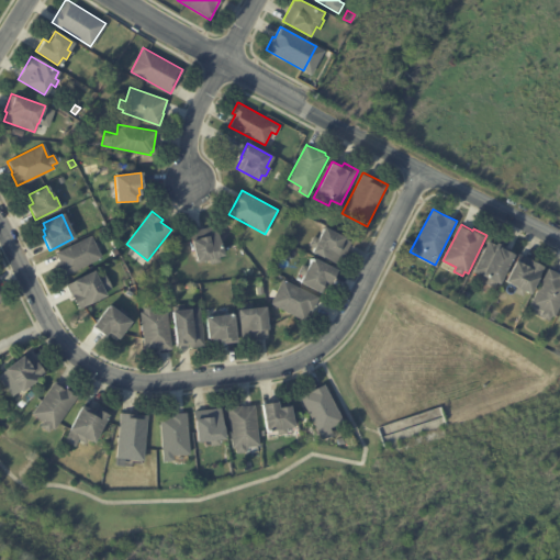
[(197,262),(189,234),(214,226),(223,256),(216,257),(217,262),(209,265),(208,259),(197,262)]
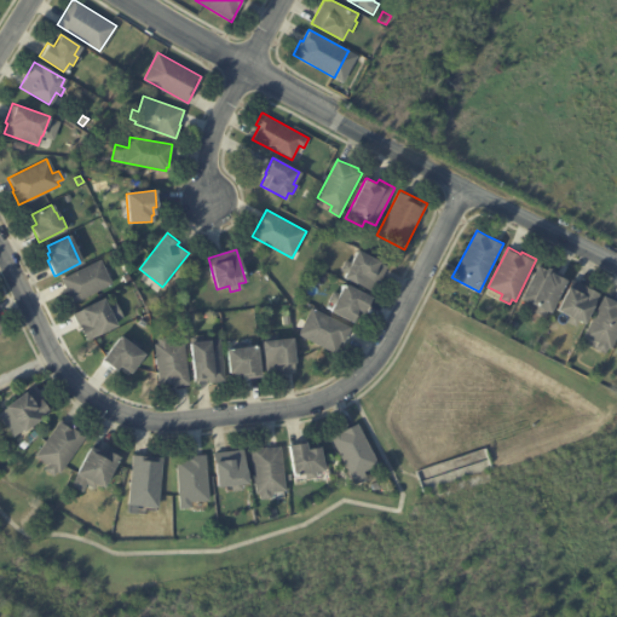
[(385,269),(373,293),(342,277),(345,272),(339,270),(344,259),(351,263),(358,249),(380,260),(380,261),(386,265),(385,269)]
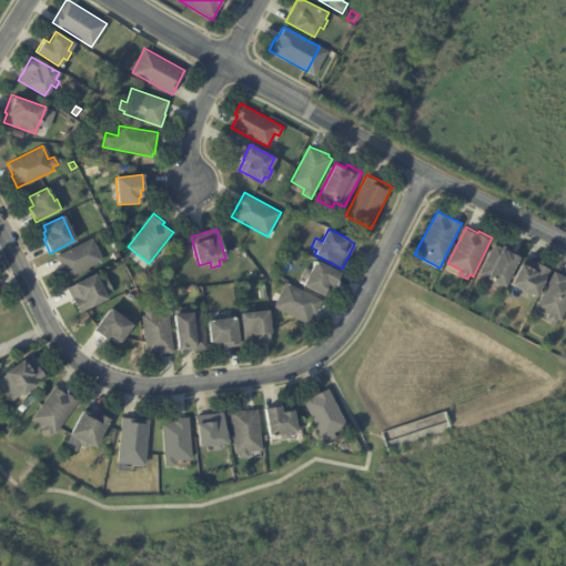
[(100,261),(62,279),(58,270),(61,268),(56,255),(90,239),(100,261)]
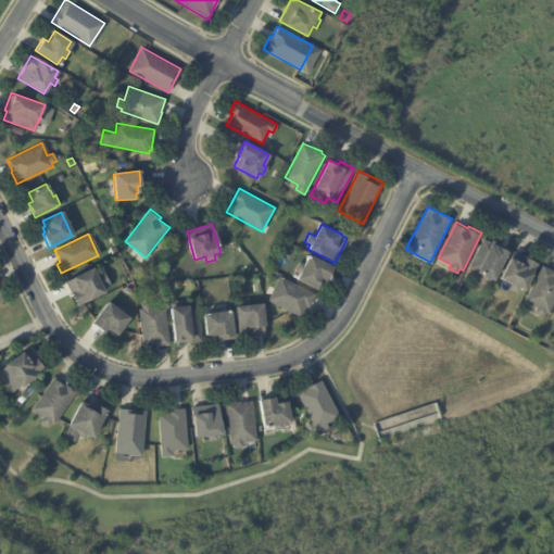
[(495,242),(498,242),(496,244),(511,252),(495,281),(491,279),(488,285),(479,280),(482,274),(478,273),(477,273),(467,268),(482,238),(491,241),(492,240),(495,242)]
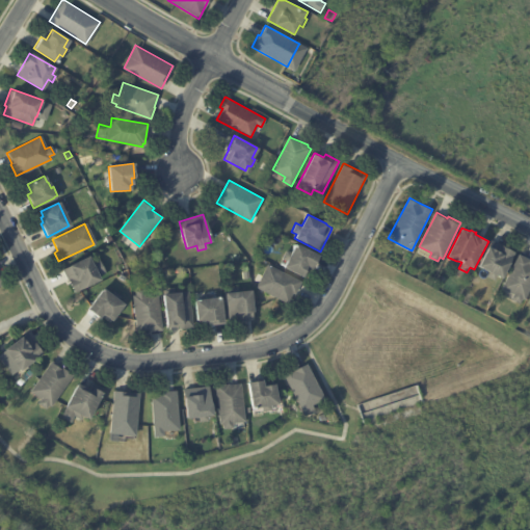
[(492,240),(515,253),(502,279),(496,275),(494,280),(484,275),(487,270),(478,266),(491,240),(492,240)]
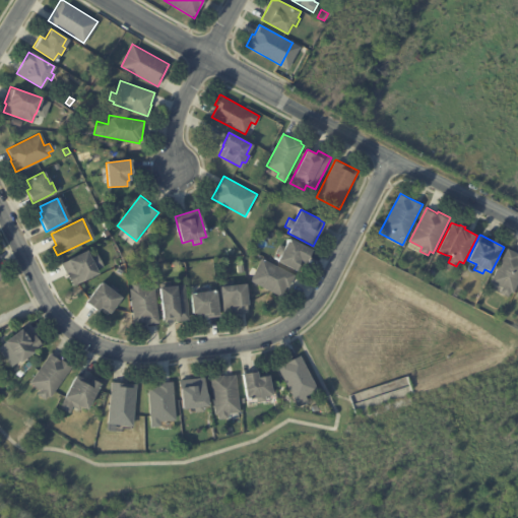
[(312,253),(307,263),(302,260),(297,271),(278,261),(280,256),(275,253),(279,245),(284,248),(289,238),(314,250),(312,253)]
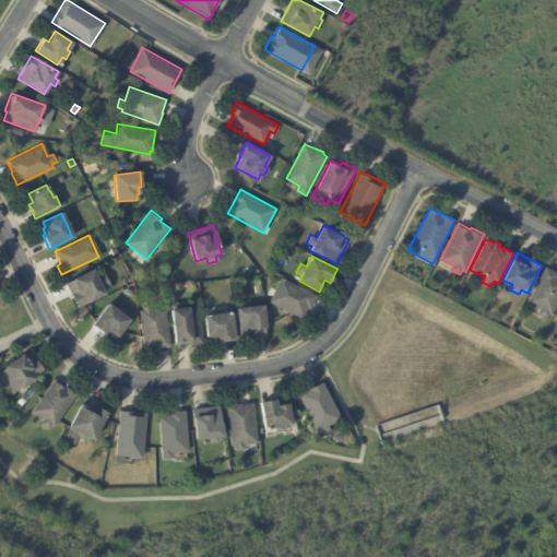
[(546,267),(556,271),(556,305),(553,315),(549,313),(547,318),(538,313),(541,309),(528,303),(546,265),(546,267)]
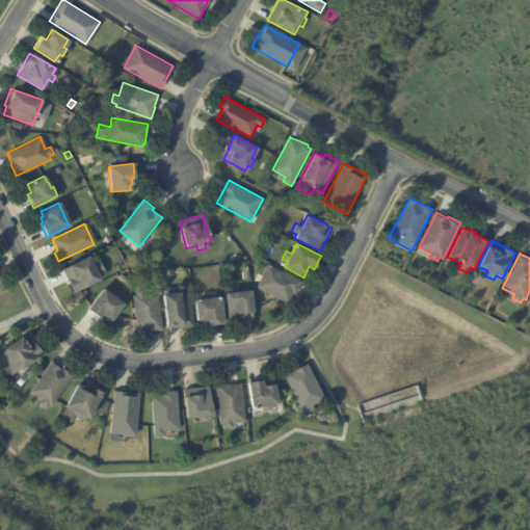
[(69,283),(62,269),(89,256),(93,262),(99,259),(104,270),(98,273),(101,279),(74,292),(69,283)]
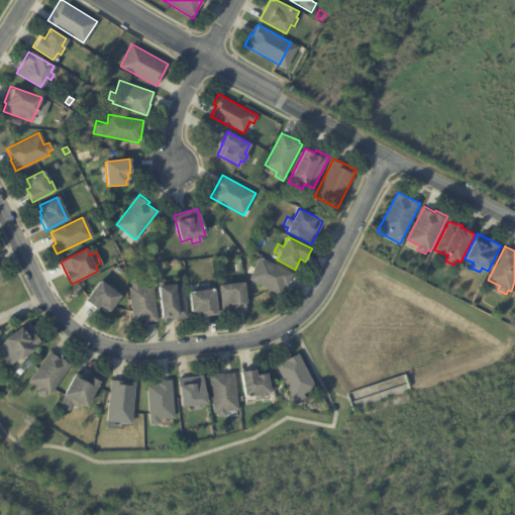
[(292,276),(287,286),(285,285),(280,295),(248,279),(261,256),(294,273),(292,276)]
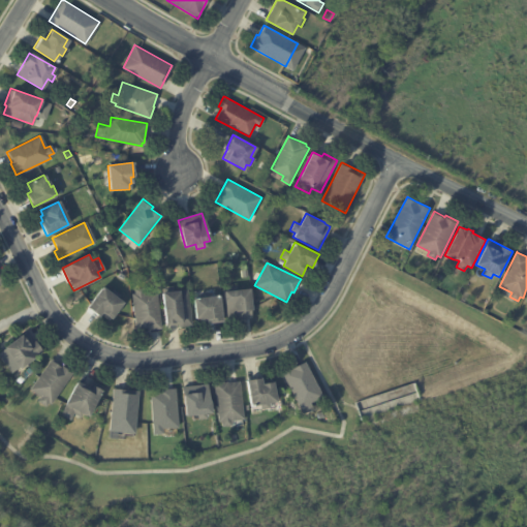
[(432,280),(436,273),(441,275),(437,283),(432,280)]
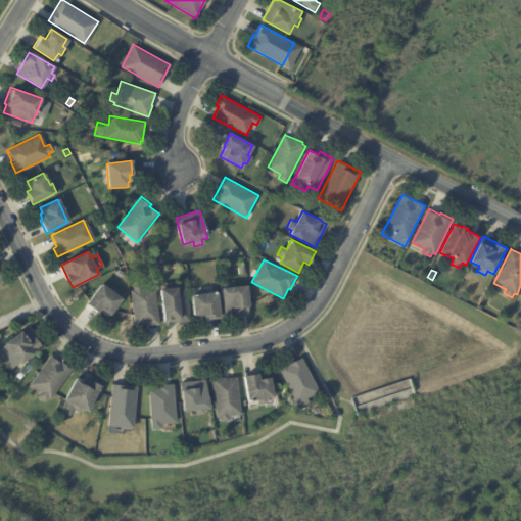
[(121,299),(106,318),(97,311),(96,312),(86,303),(100,284),(121,299)]
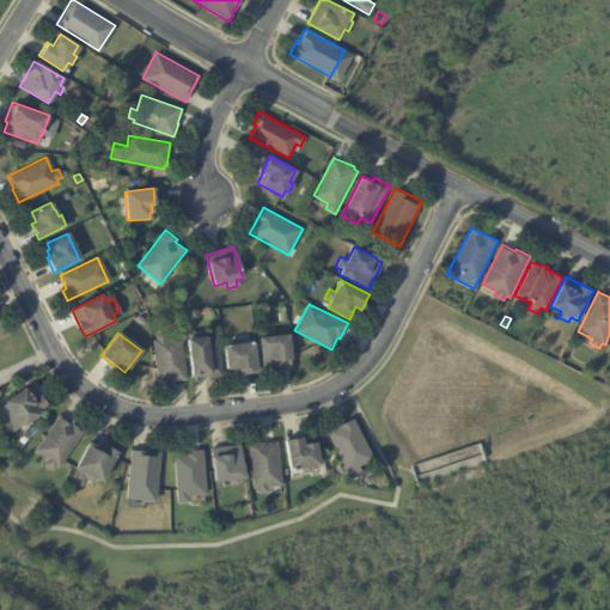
[(185,379),(171,380),(170,378),(157,379),(152,340),(156,339),(154,334),(164,333),(165,339),(181,336),(185,379)]
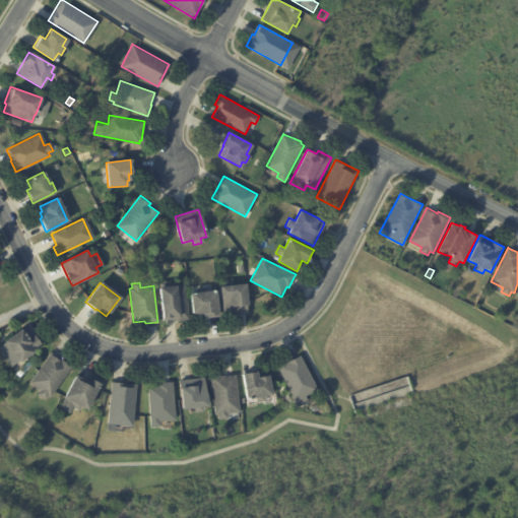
[(245,312),(234,313),(233,311),(222,312),(219,285),(246,283),(248,304),(246,304),(247,312),(245,312)]
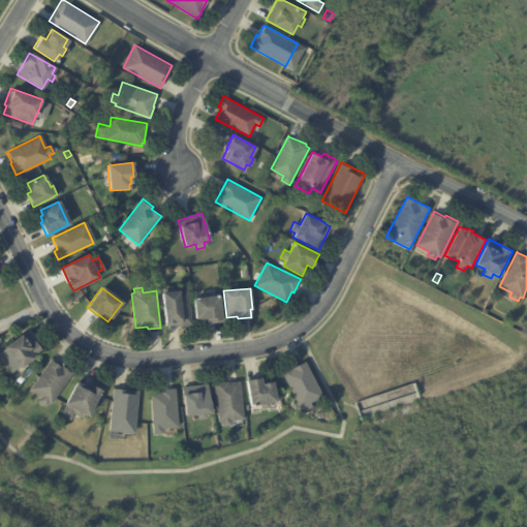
[(189,326),(177,327),(177,324),(165,326),(161,292),(185,290),(189,326)]
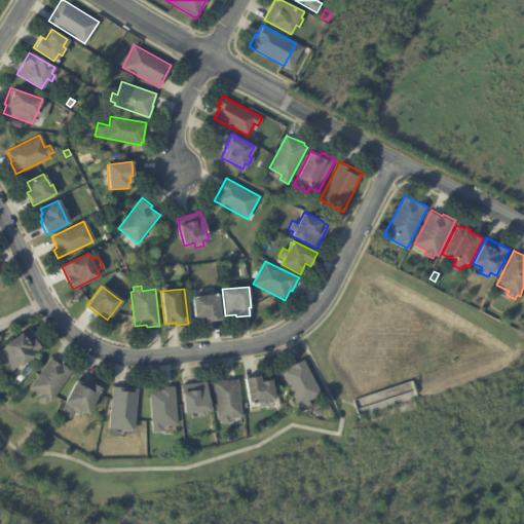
[(220,320),(207,322),(207,317),(200,319),(200,316),(194,316),(192,297),(217,294),(220,320)]
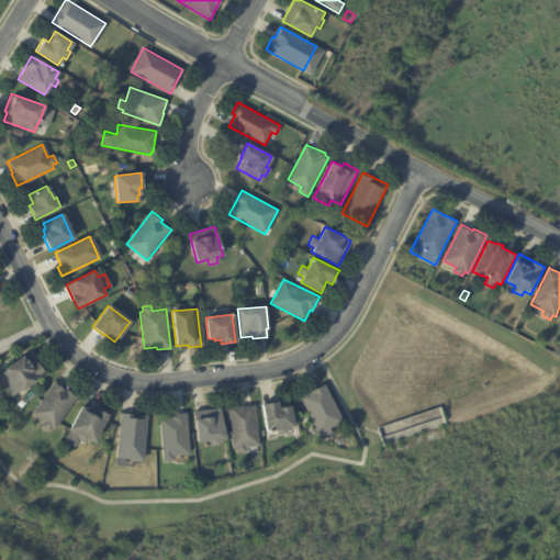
[(36,360),(46,373),(22,391),(6,369),(30,350),(36,360)]
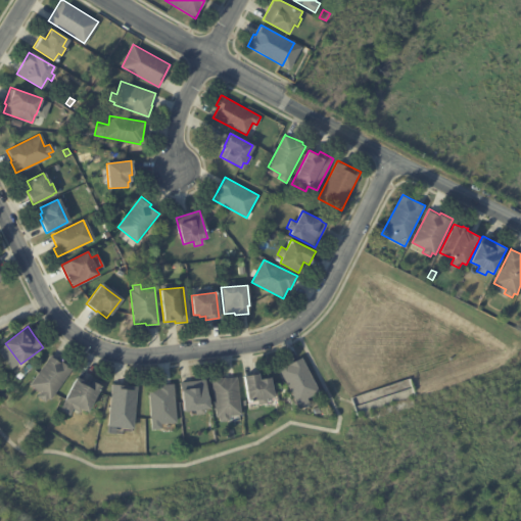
[(51,357),(59,363),(61,361),(73,368),(50,399),(48,397),(45,400),(38,396),(41,392),(30,384),(50,356),(51,357)]
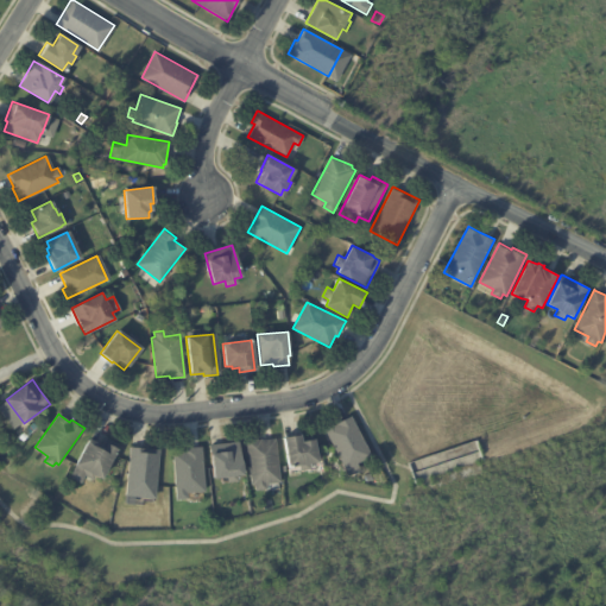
[(354,465),(343,469),(323,429),(351,415),(371,456),(354,465)]
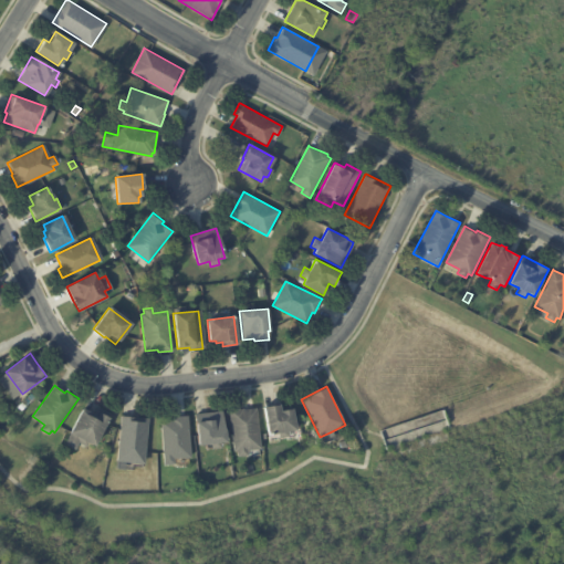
[(24,405),(25,406),(20,410),(17,407),(21,401),(24,405)]
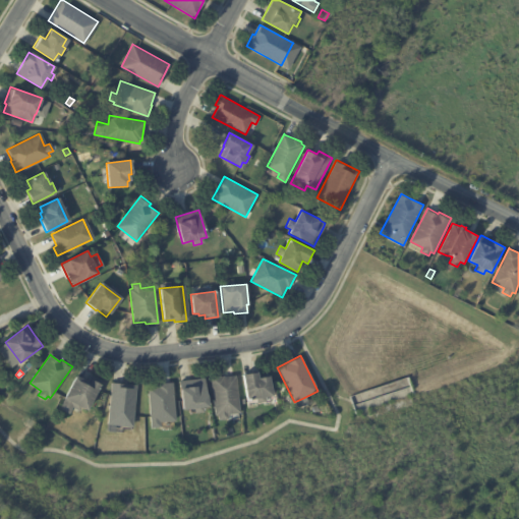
[(260,376),(268,373),(272,396),(263,398),(264,402),(254,404),(253,399),(246,400),(242,375),(256,372),(257,376),(260,376)]
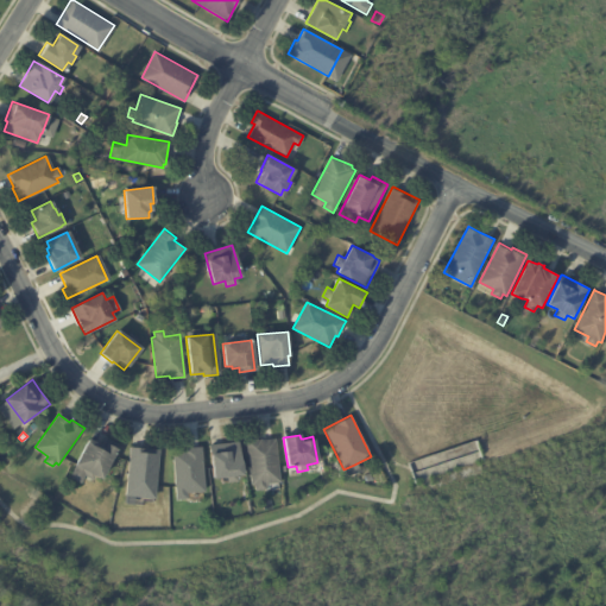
[(90,437),(105,446),(107,442),(118,448),(102,477),(94,472),(90,478),(83,473),(80,480),(69,475),(89,437),(90,437)]
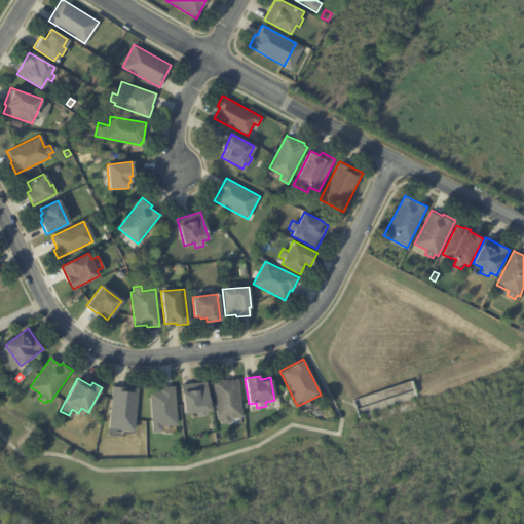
[(239,416),(229,417),(229,422),(221,423),(220,419),(217,419),(213,380),(225,379),(226,380),(236,379),(241,416),(239,416)]
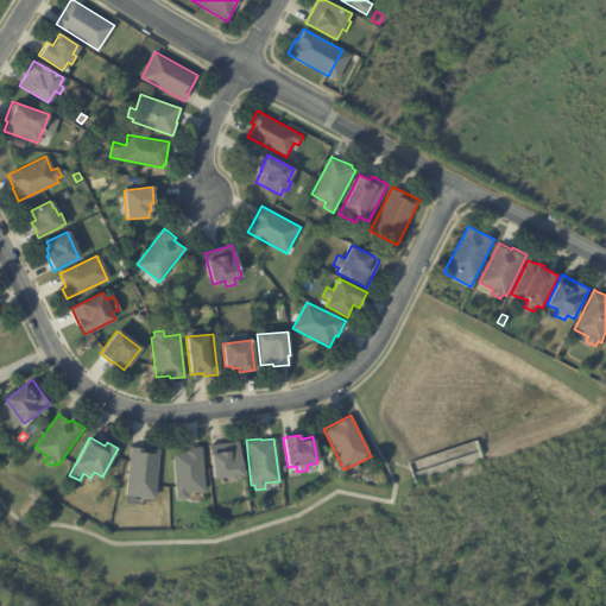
[(227,483),(227,477),(214,478),(212,454),(210,454),(209,444),(240,441),(244,475),(237,477),(237,481),(227,483)]
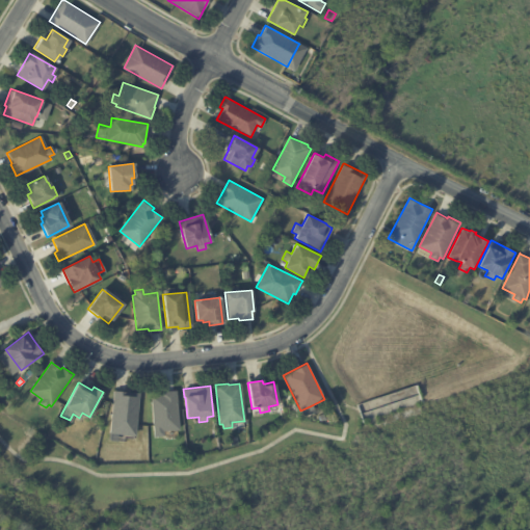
[(114,391),(138,393),(135,435),(109,433),(113,391),(114,391)]
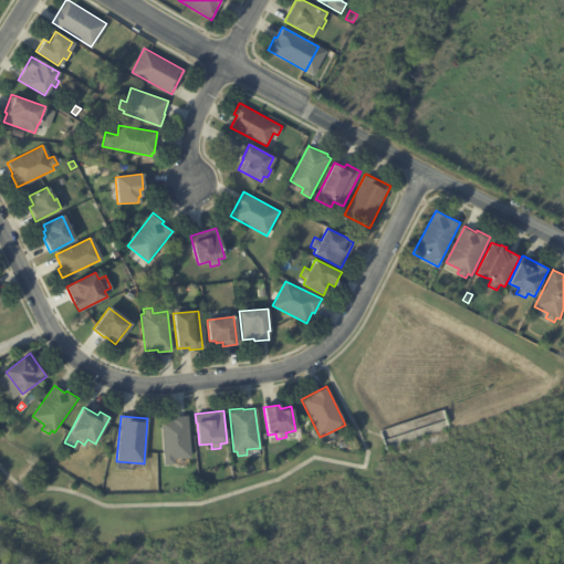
[(189,456),(173,457),(173,462),(164,462),(160,421),(171,420),(171,417),(187,416),(189,456)]
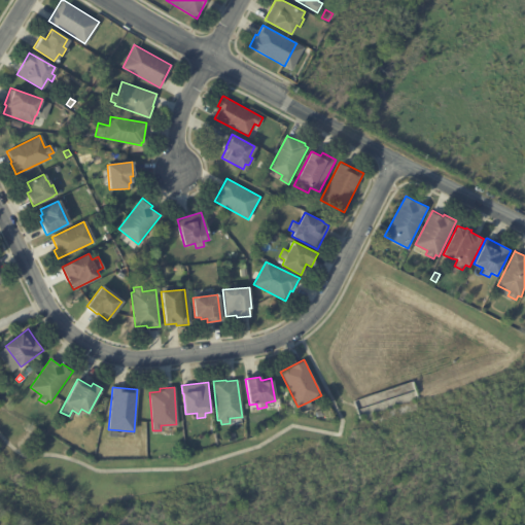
[(314,411),(322,408),(324,414),(316,416),(314,411)]
